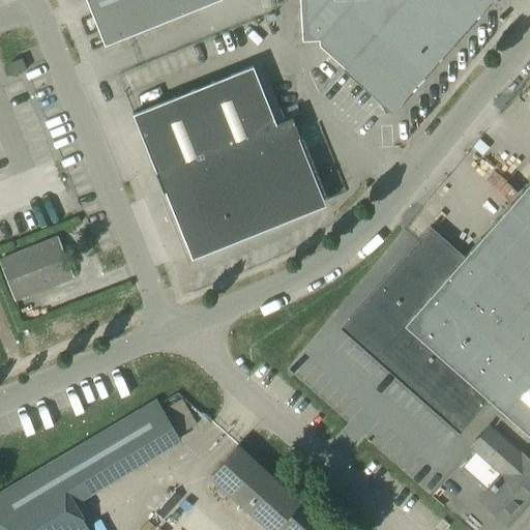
[(84,0),(102,47),(218,0),(84,0)]
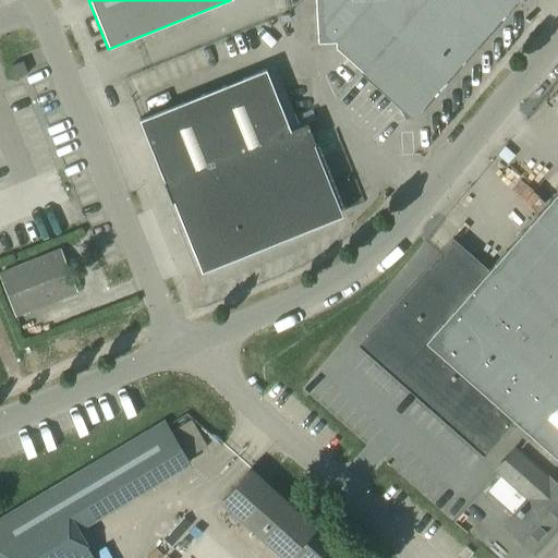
[(409,113),(511,0),(510,0),(312,0),(315,44),(332,43),(332,49),(361,74),(363,71),(409,113)]
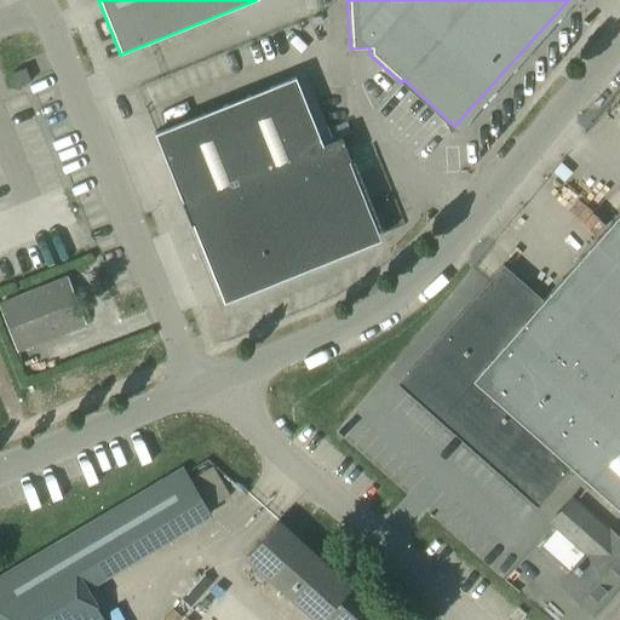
[(16,87),(29,81),(24,68),(11,73),(16,87)]
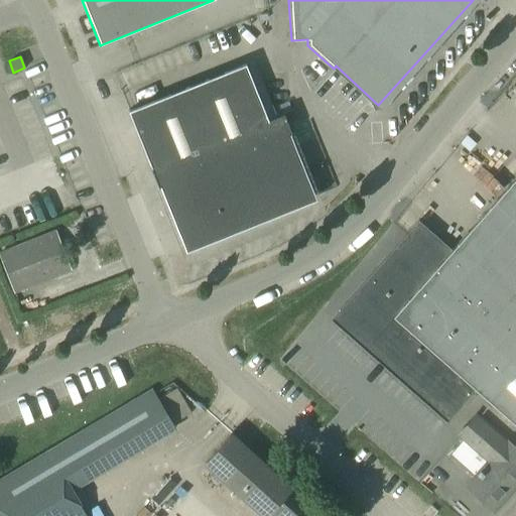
[(216,163),(157,187),(163,185),(183,237),(185,236),(197,241),(198,242),(309,197),(285,137),(290,134),(282,114),(267,121),(244,65),(185,88),(216,163)]
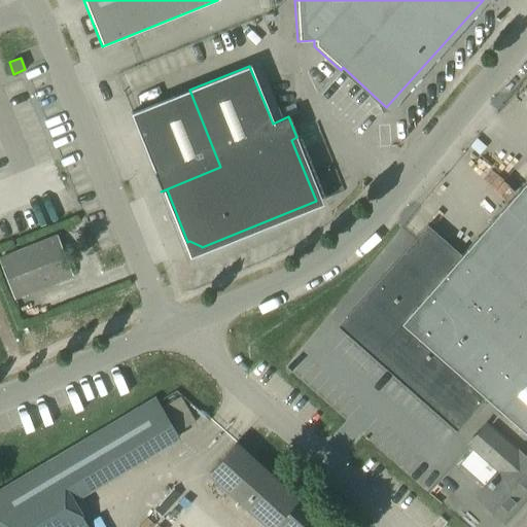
[(152,172),(161,191),(220,167),(189,90),(130,114),(153,172),(152,172)]
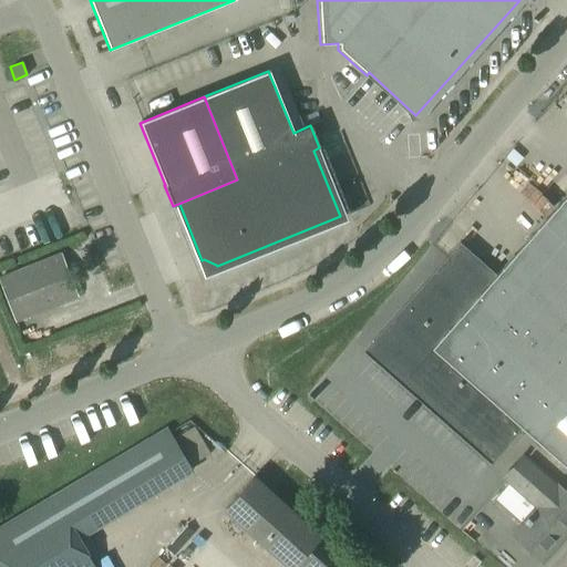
[(566,195),(495,277),(566,342),(566,195)]
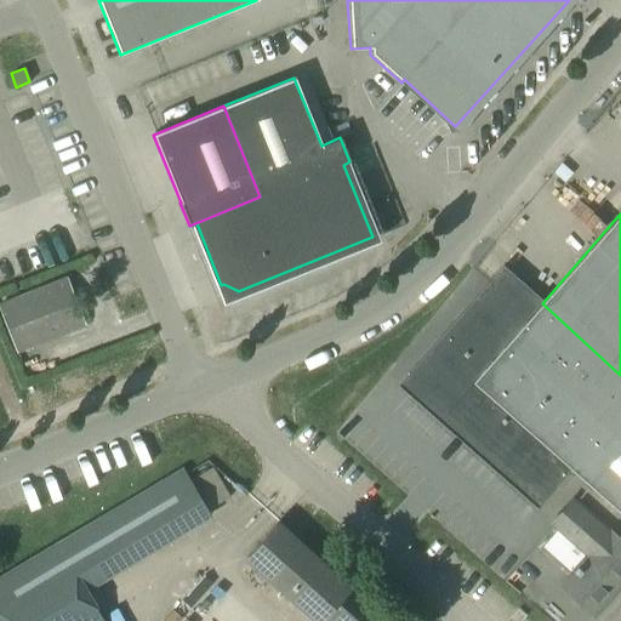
[(398,386),(537,508),(571,471),(602,496),(620,471),(620,375),(542,303),(506,268),(398,386)]
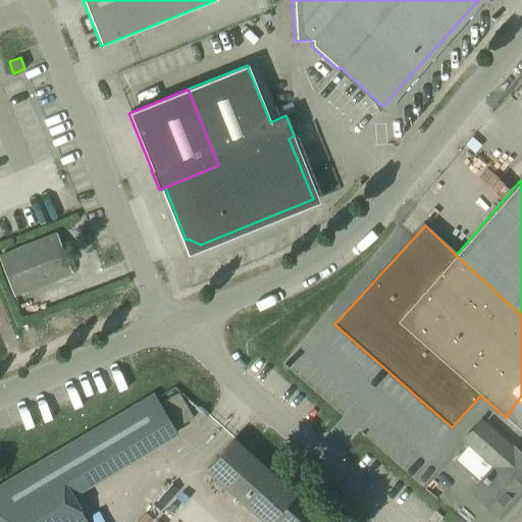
[(0,260),(14,297),(72,273),(57,235),(0,257),(0,260)]
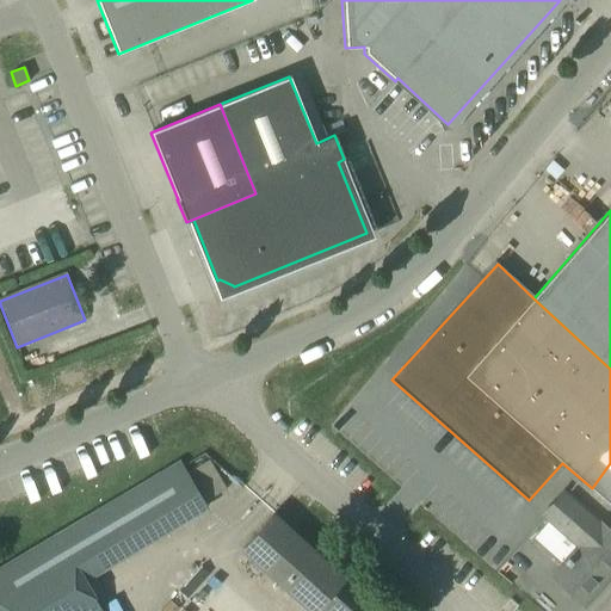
[(103,610),(86,580),(208,507),(207,505),(227,492),(210,462),(189,474),(184,467),(0,574),(0,610),(103,610)]
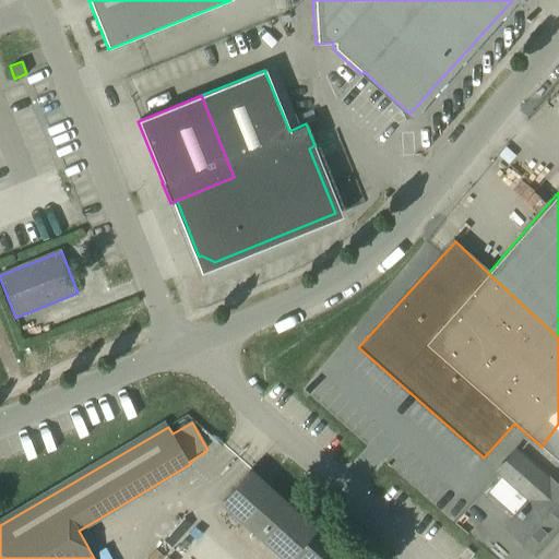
[(558,424),(542,447),(558,462),(558,424)]
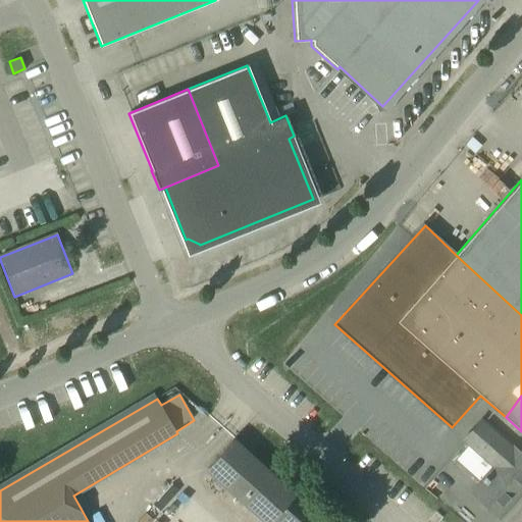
[(472,492),(500,517),(521,491),(521,452),(483,418),(464,439),(494,467),(472,492)]
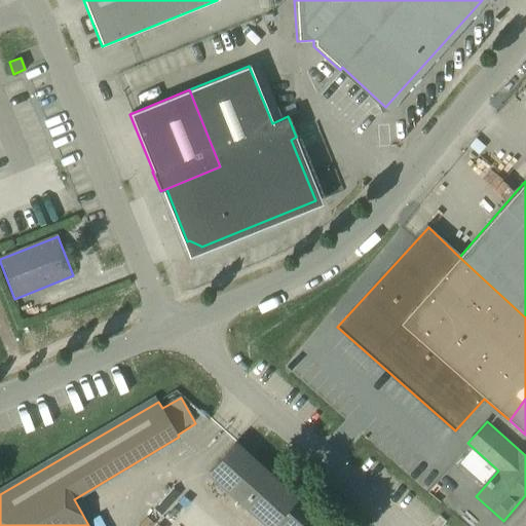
[(208,474),(264,525),(329,525),(235,443),(208,474)]
